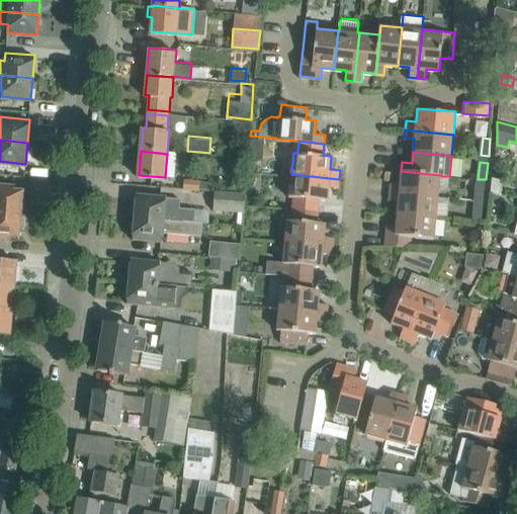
[(390,182),(390,190),(439,195),(441,176),(441,175),(401,171),(400,183),(390,182)]
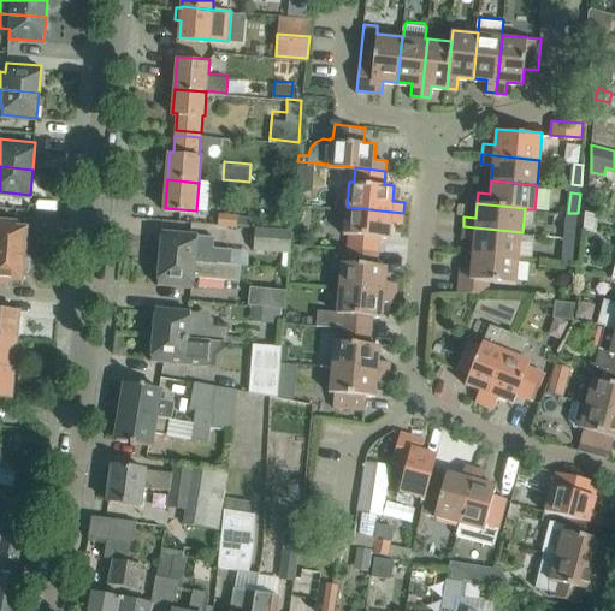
[(348,232),(347,247),(378,250),(379,236),(390,236),(391,221),(403,221),(403,213),(347,207),(344,232),(348,232)]
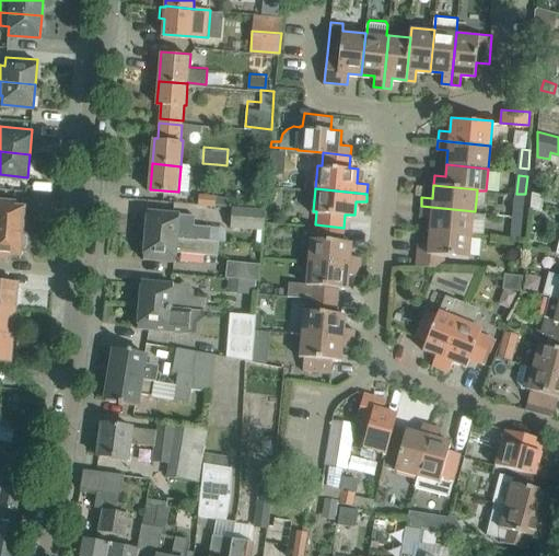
[(531,207),(540,209),(545,193),(532,189),(531,207)]
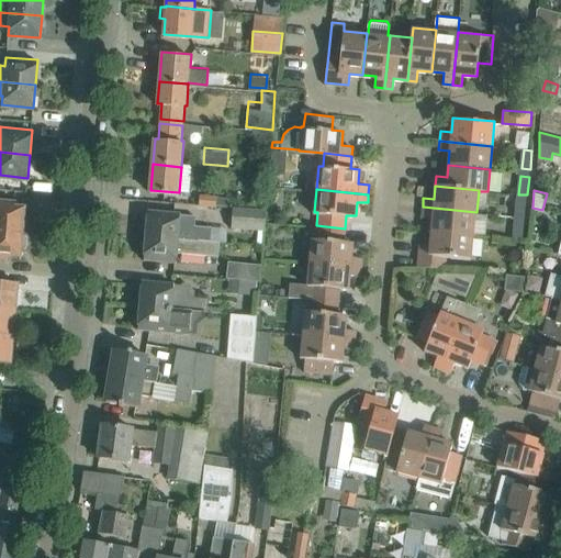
[(199,202),(215,204),(216,194),(200,193),(199,202)]
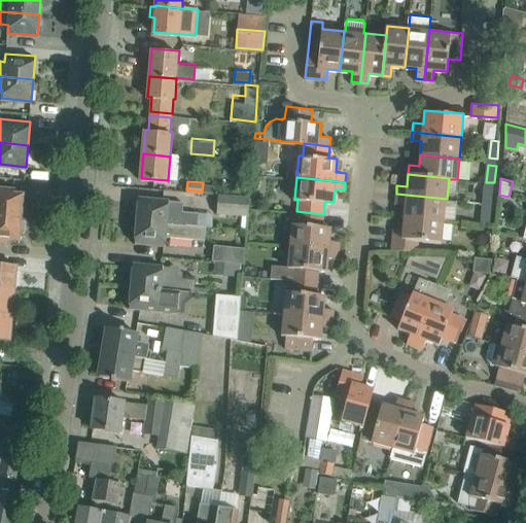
[(486,182),(483,203),(492,204),(494,182),(486,182)]
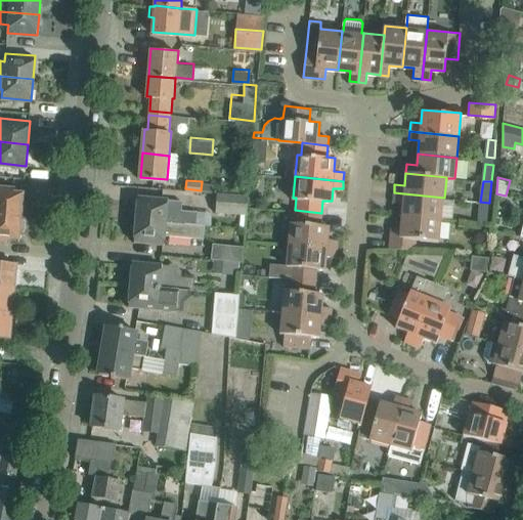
[(0,212),(22,215),(22,212),(24,210),(25,204),(23,202),(24,191),(13,190),(14,186),(0,185),(0,212)]
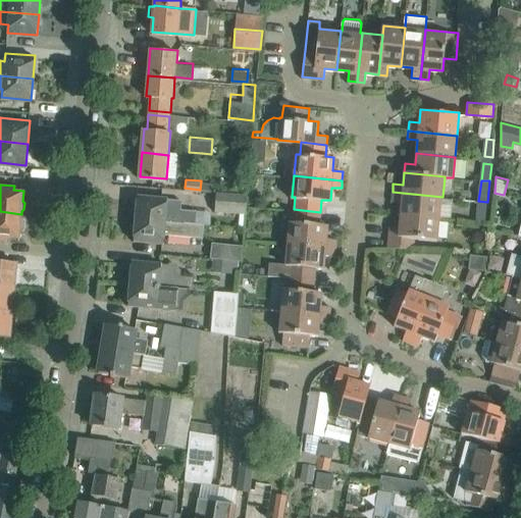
[(215,210),(245,212),(246,193),(216,192),(215,210)]
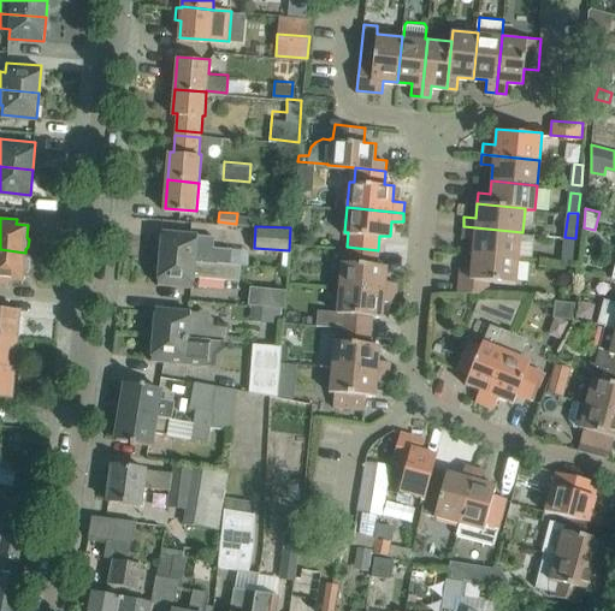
[(474,237),(473,253),(520,257),(522,232),(463,226),(462,237),(474,237)]
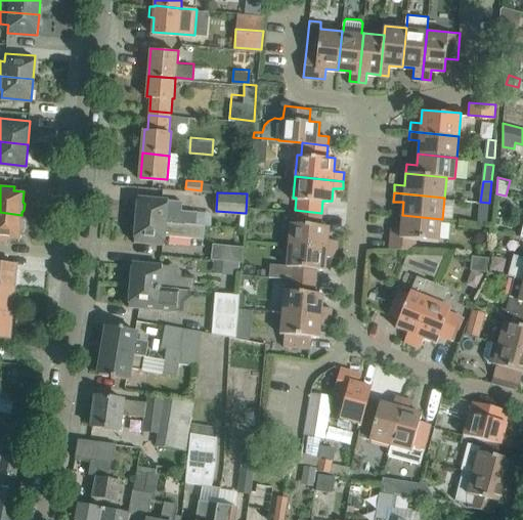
[(138,196),(136,219),(197,223),(197,222),(198,210),(181,209),(182,199),(138,196)]
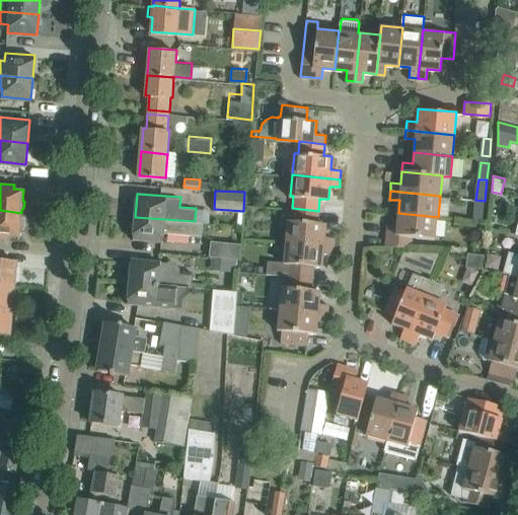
[(485,201),(475,200),(473,220),(483,221),(485,201)]
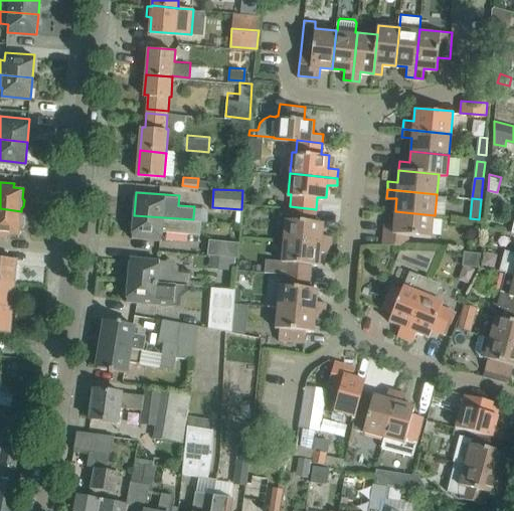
[(286,217),(284,238),(332,243),(332,235),(322,234),(324,221),(315,220),(316,209),(290,206),(289,217),(286,217)]
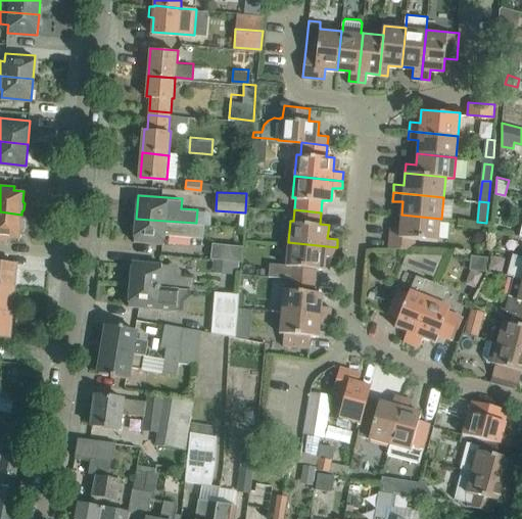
[(21,215),(0,211),(0,239),(9,240),(9,237),(19,237),(20,228),(22,226),(24,219),(21,217),(21,215)]
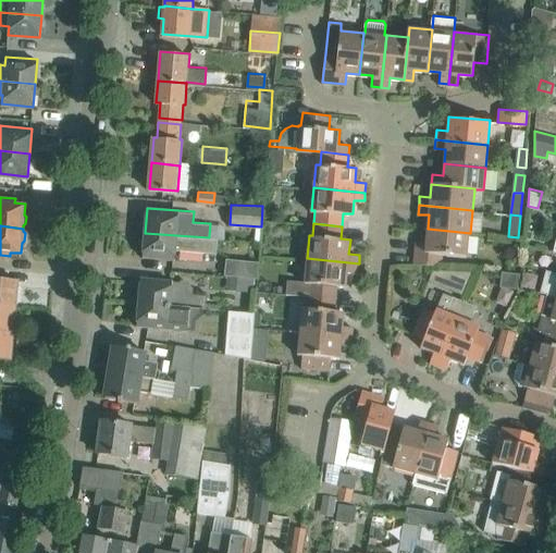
[(470,233),(428,229),(427,242),(416,241),(414,262),(442,266),(443,254),(468,256),(470,233)]
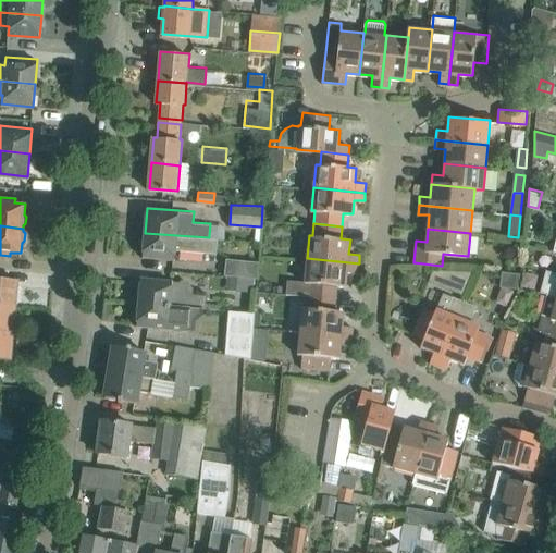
[(209,237),(145,233),(143,256),(174,258),(175,248),(194,250),(217,252),(218,237),(209,236),(209,237)]
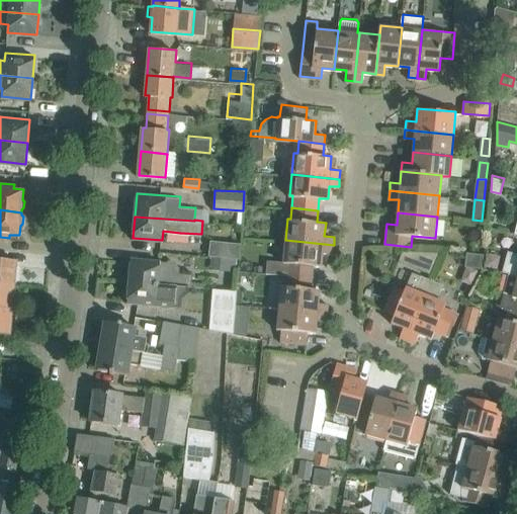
[(236,257),(237,257),(240,257),(241,242),(210,239),(208,254),(221,255),(236,257)]
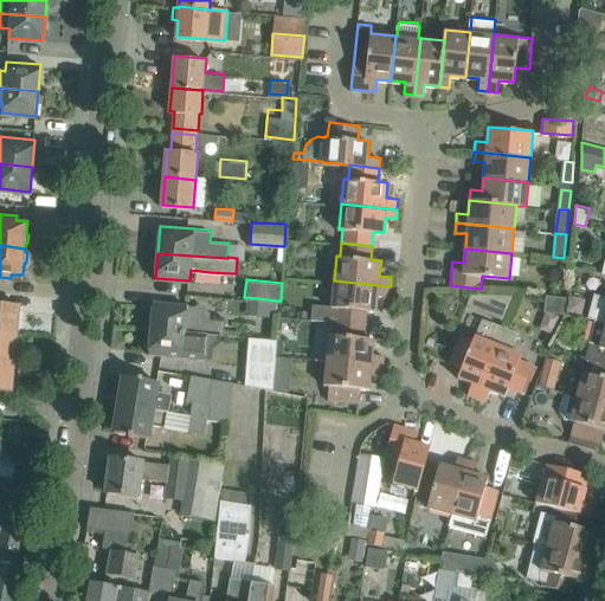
[(335,320),(335,321),(366,323),(366,309),(377,310),(378,295),(390,296),(391,286),(334,280),(332,303),(313,302),(311,317),(335,320)]
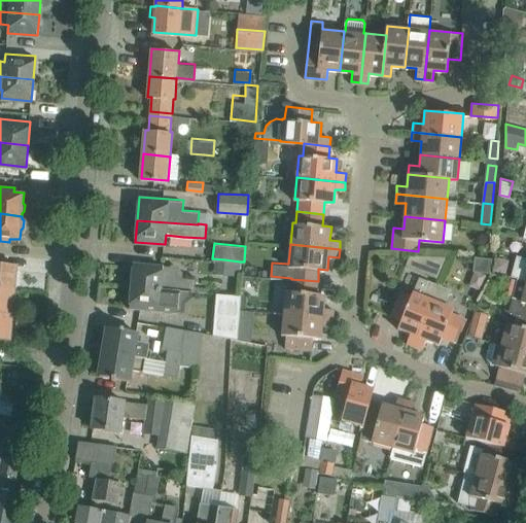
[(240,262),(224,259),(222,273),(239,275),(240,262)]
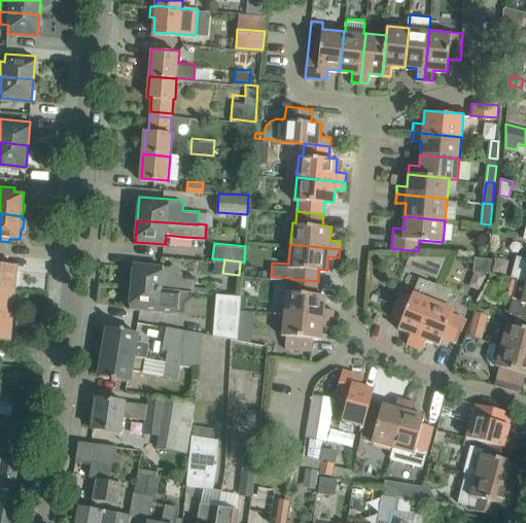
[(0,286),(14,288),(18,264),(0,262),(0,286)]
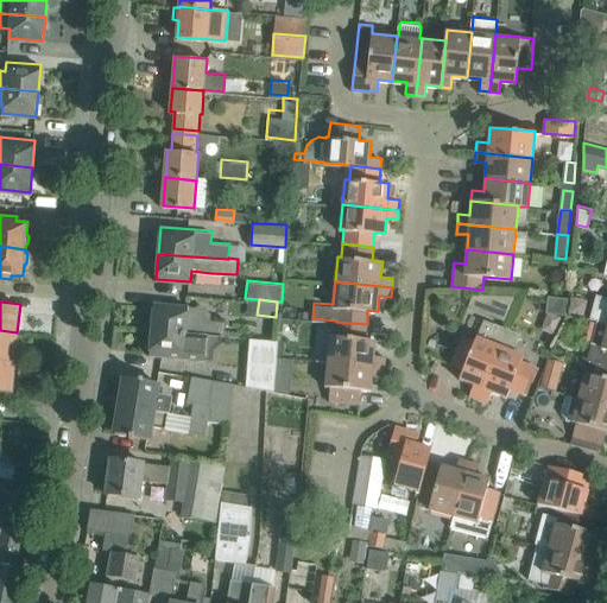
[(151,329),(223,335),(225,335),(226,321),(210,319),(212,312),(207,306),(153,302),(151,329)]
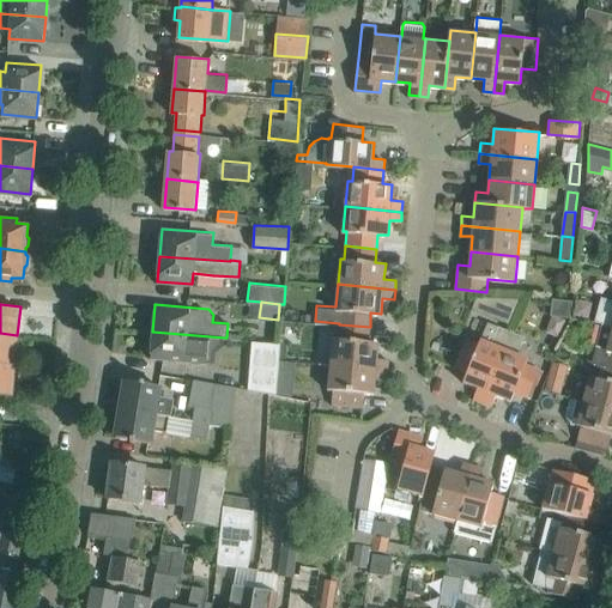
[(611,324),(603,322),(593,359),(592,362),(611,366),(611,324)]
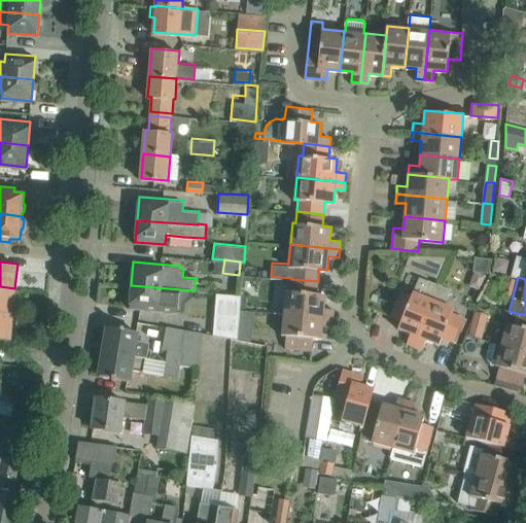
[(286,290),(284,312),(284,313),(334,317),(334,308),(324,308),(325,294),(317,293),(318,281),(291,279),(290,290),(286,290)]
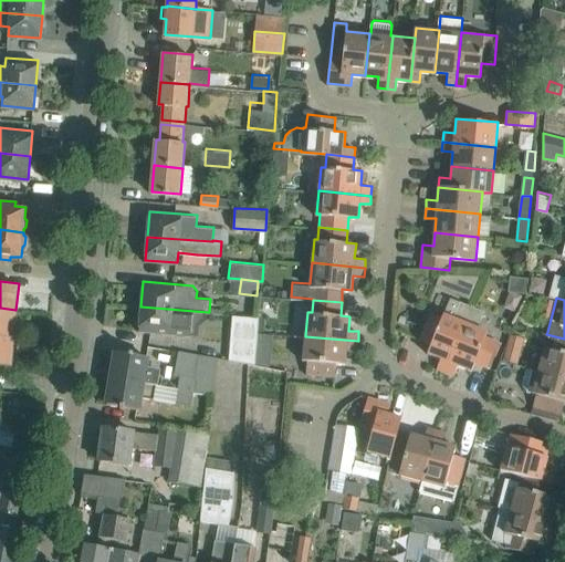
[(437,367),(446,371),(472,305),(460,300),(453,316),(443,313),(442,316),(430,312),(419,339),(431,343),(428,352),(441,356),(437,367)]
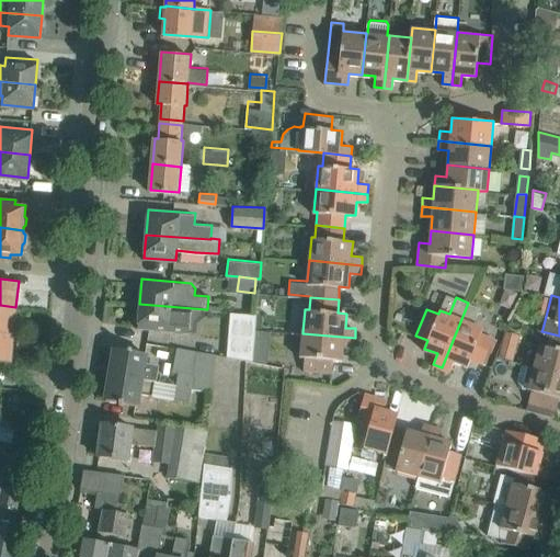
[(468,303),(442,367),(449,371),(454,361),(467,366),(470,357),(482,363),(493,337),(481,331),(482,327),(473,324),(480,307),(468,303)]
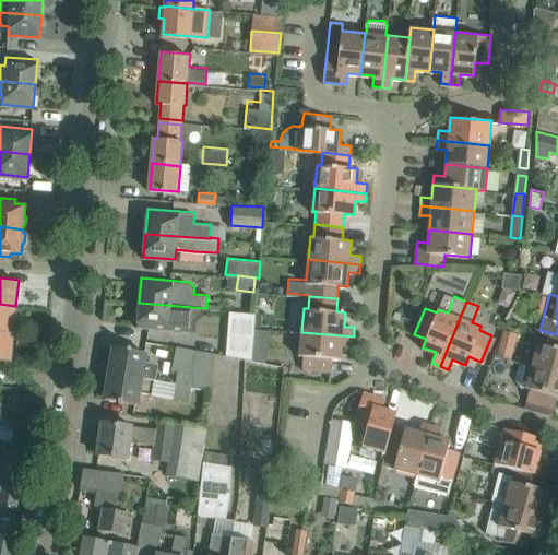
[(205,308),(139,303),(138,326),(189,331),(197,331),(198,322),(204,315),(205,308)]
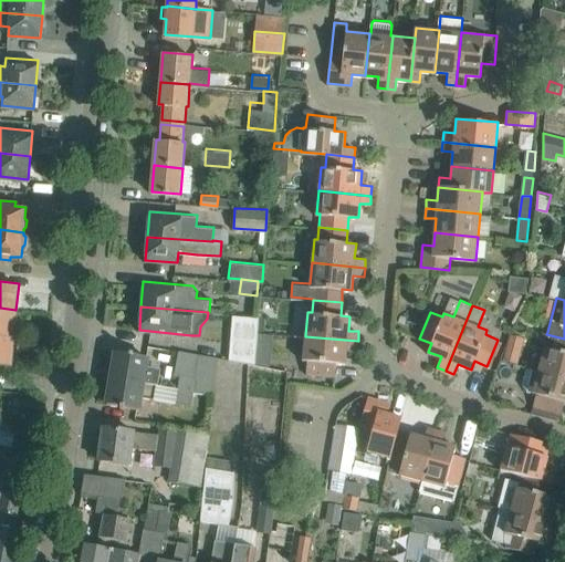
[(0,308),(0,335),(13,336),(16,310),(0,308)]
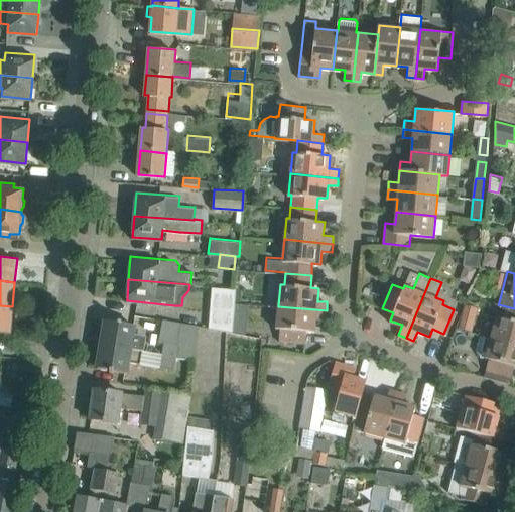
[(207,328),(232,331),(233,318),(235,299),(236,288),(212,286),(207,328)]
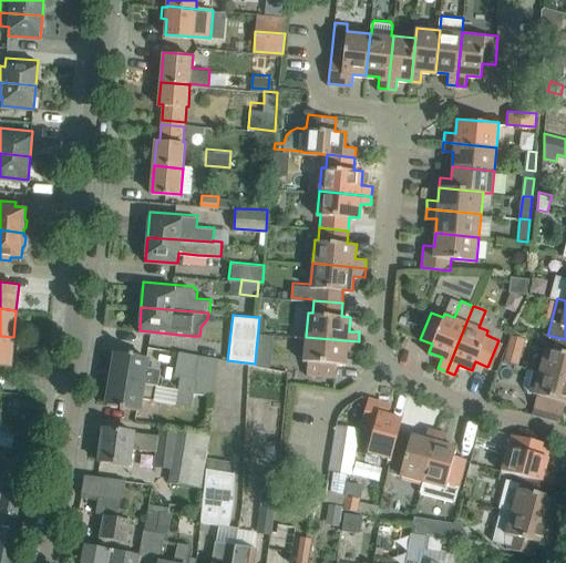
[(514,325),(504,321),(501,330),(511,335),(514,325)]
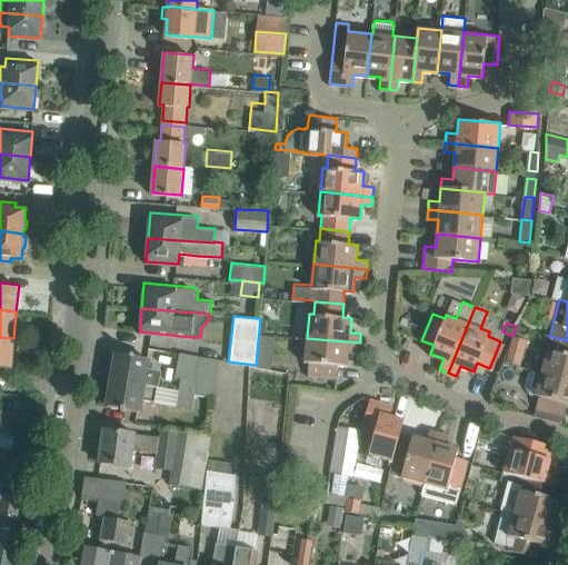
[(547,350),(541,372),(567,378),(567,340),(549,336),(550,334),(545,333),(541,348),(547,350)]
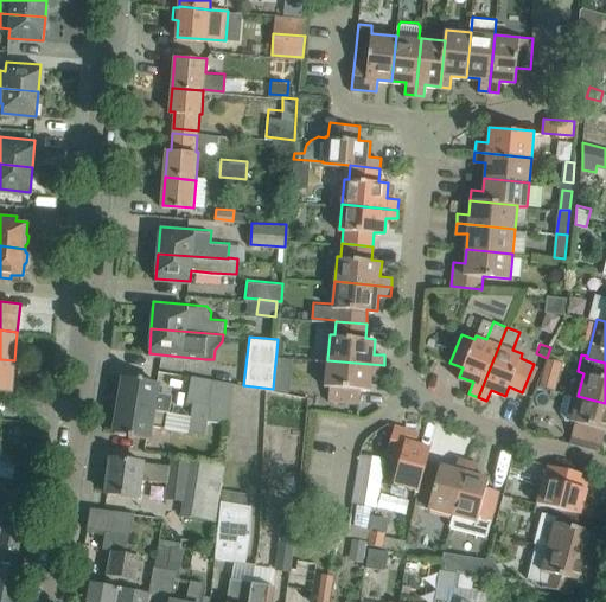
[(327,360),(327,359),(314,358),(312,383),(325,384),(330,385),(329,398),(359,402),(361,388),(370,389),(371,373),(383,375),(384,365),(327,360)]
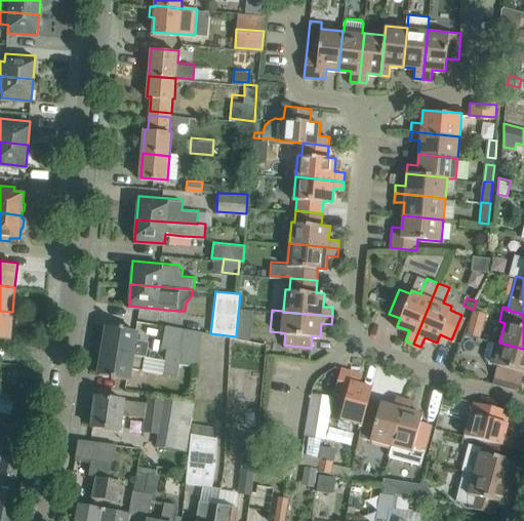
[(12,312),(0,311),(0,336),(10,337),(12,312)]
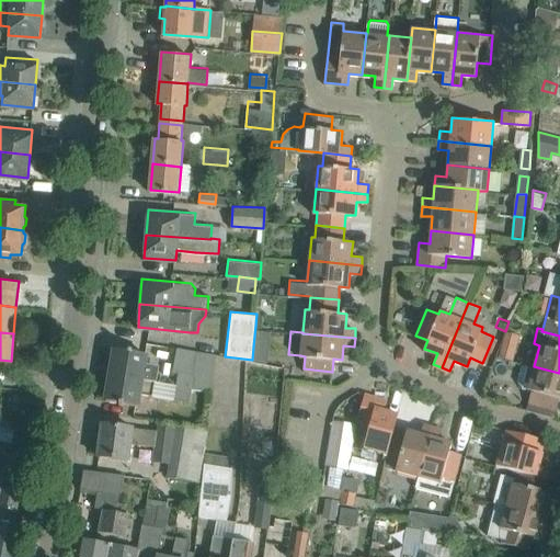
[(501,342),(498,351),(506,355),(511,345),(501,342)]
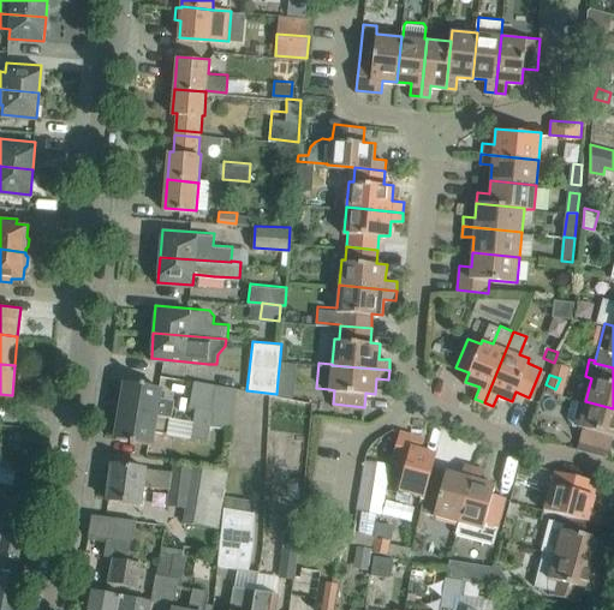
[(126,380),(120,411),(168,419),(171,404),(156,401),(159,386),(144,383),(144,382),(141,381),(141,382),(126,380)]
